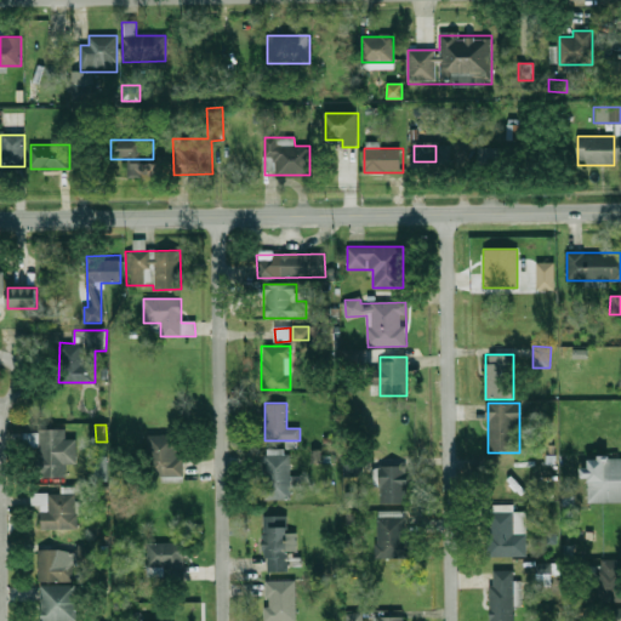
[(66,431),(23,431),(23,446),(38,446),(38,478),(66,478),(66,431)]
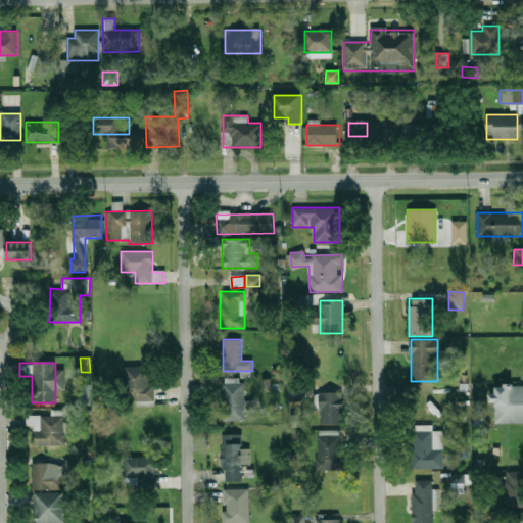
[(124,366),(124,401),(152,401),(152,366),(124,366)]
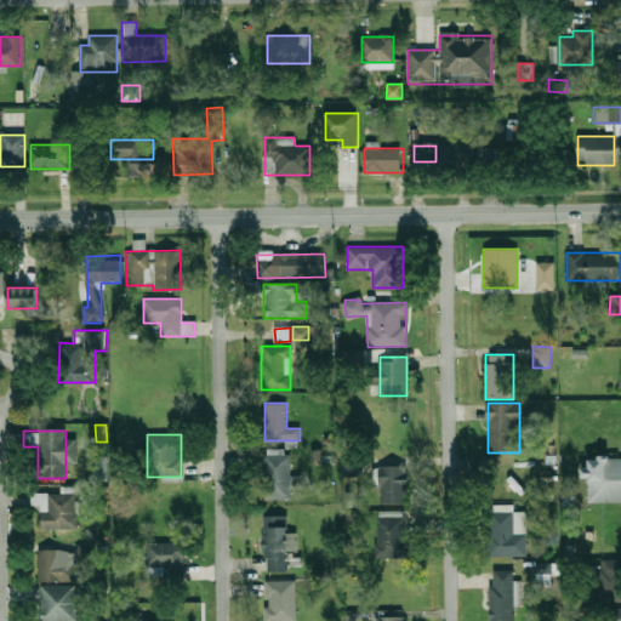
[(263,455),(263,500),(290,500),(290,455),(263,455)]
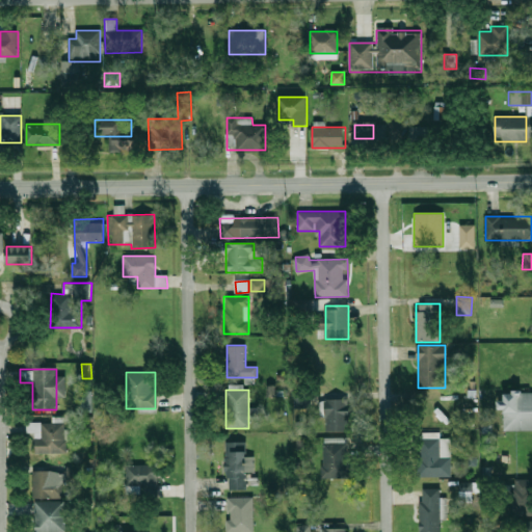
[(90,391),(81,391),(81,409),(90,409),(90,391)]
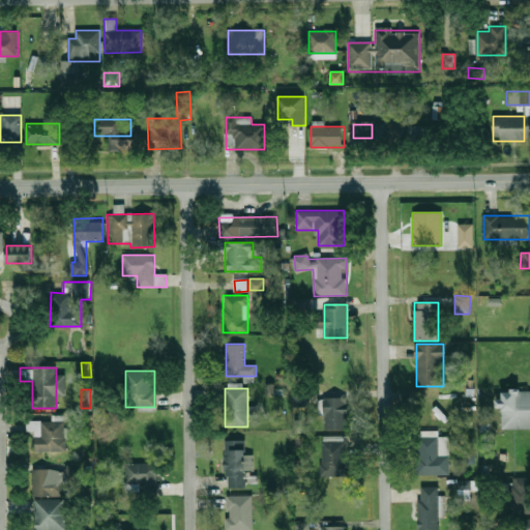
[(502,429),(529,429),(529,390),(502,390),(502,429)]
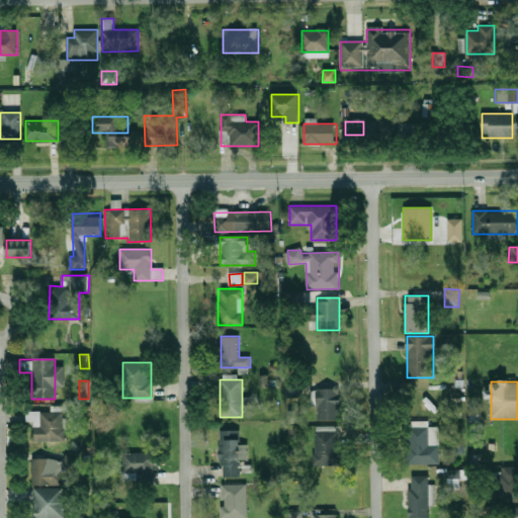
[(339,420),(339,390),(316,390),(316,420),(339,420)]
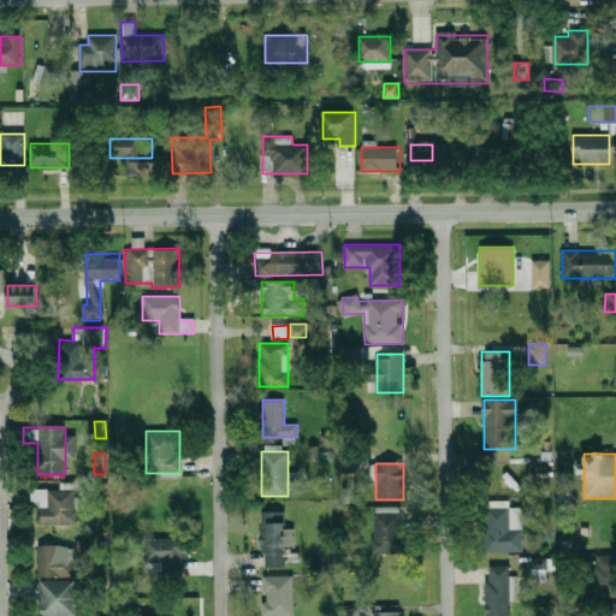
[(76,490),(30,490),(30,502),(40,502),(40,526),(76,526),(76,490)]
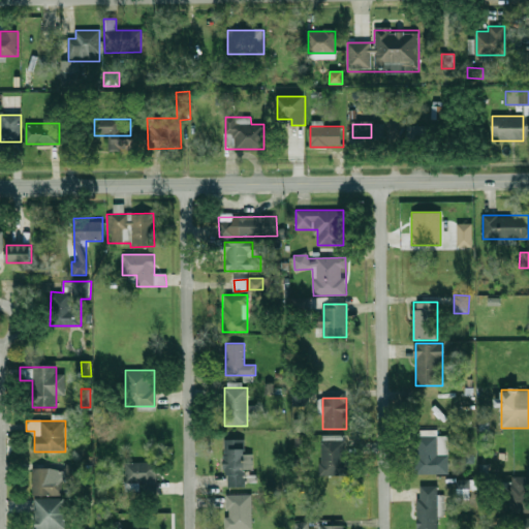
[(448,474),(448,435),(416,435),(416,474),(448,474)]
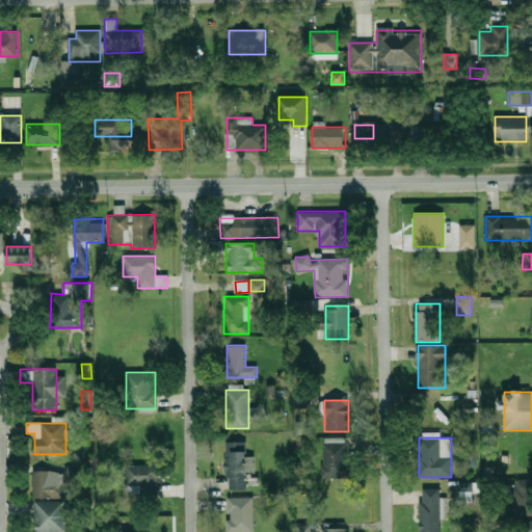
[(322,479),(347,479),(347,441),(322,441),(322,479)]
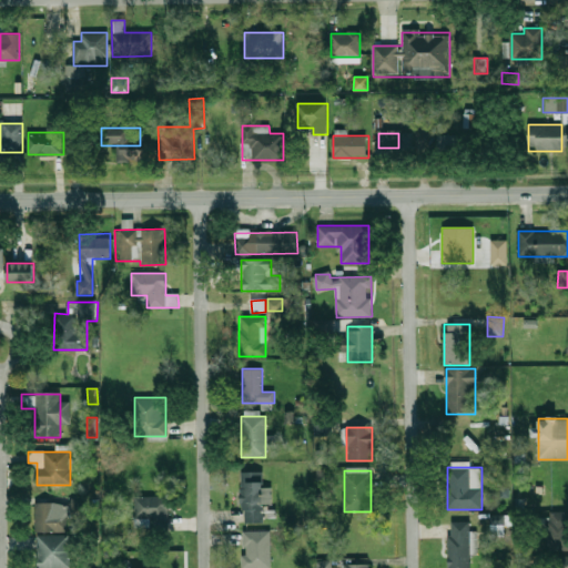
[(263,472),(241,473),(242,525),(263,525),(263,472)]
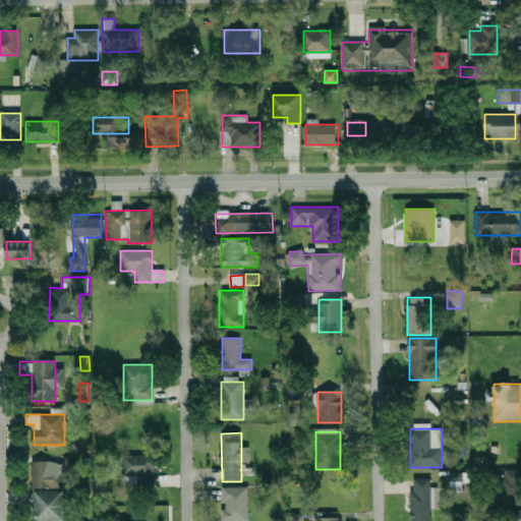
[(123,455),(123,477),(139,477),(139,484),(154,484),(154,455),(123,455)]
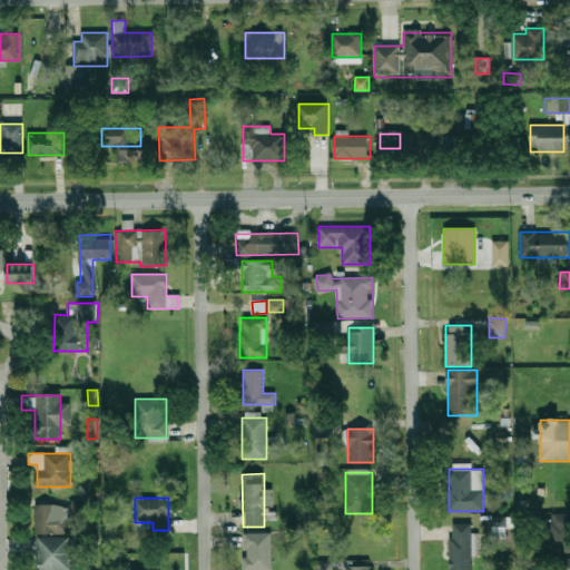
[(36,534),(68,534),(68,505),(36,505),(36,534)]
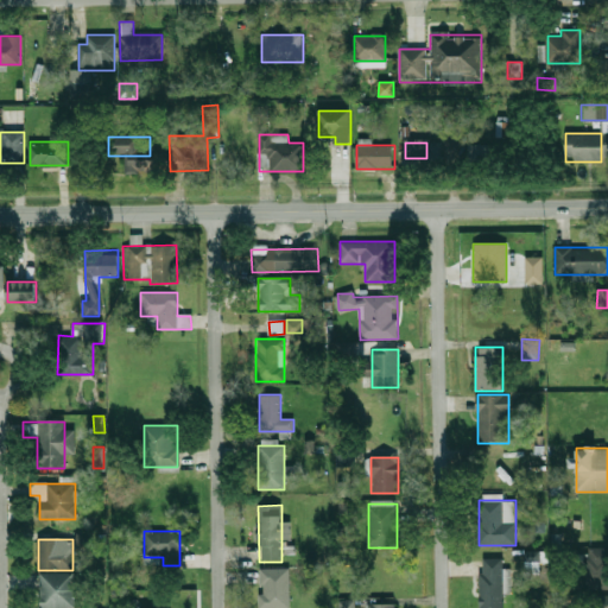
[(607,548),(586,548),(586,589),(607,589),(607,548)]
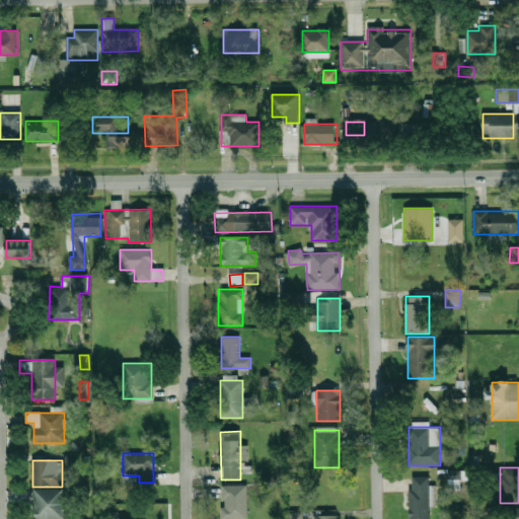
[(457,479),(458,471),(449,470),(448,479),(457,479)]
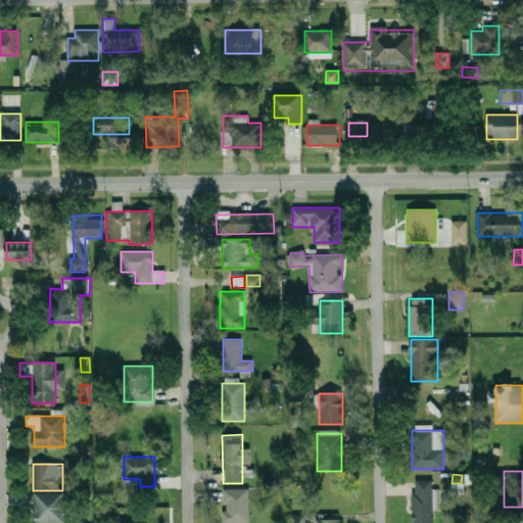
[(413,480),(413,522),(432,522),(432,480),(413,480)]
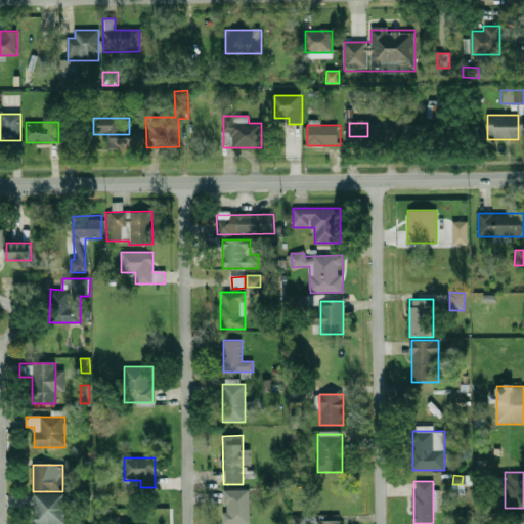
[(224,523),(250,523),(250,490),(224,490),(224,523)]
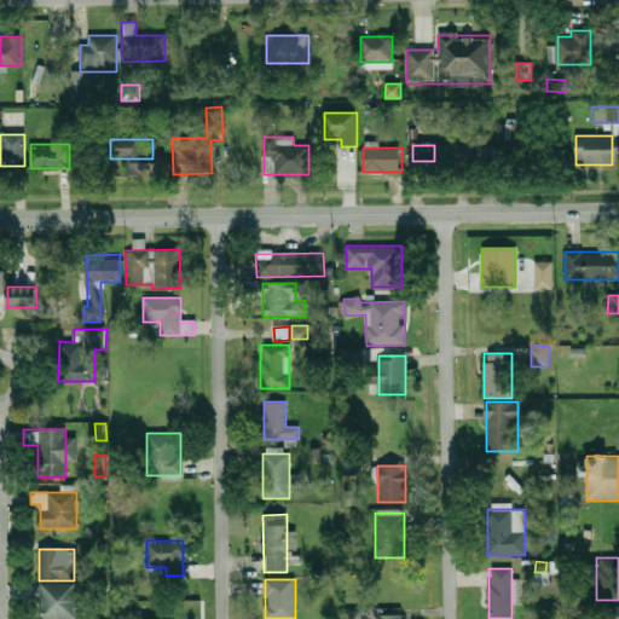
[(75,618),(75,584),(40,584),(40,618),(75,618)]
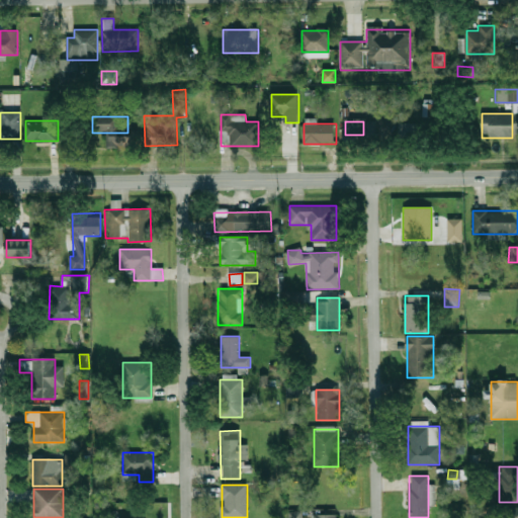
[(517,517),(517,507),(502,507),(502,517),(517,517)]
